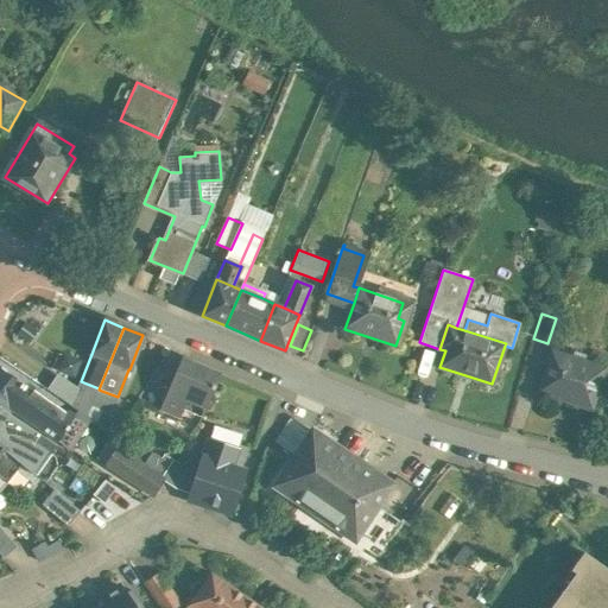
[(317,341),(312,360),(330,365),(335,346),(317,341)]
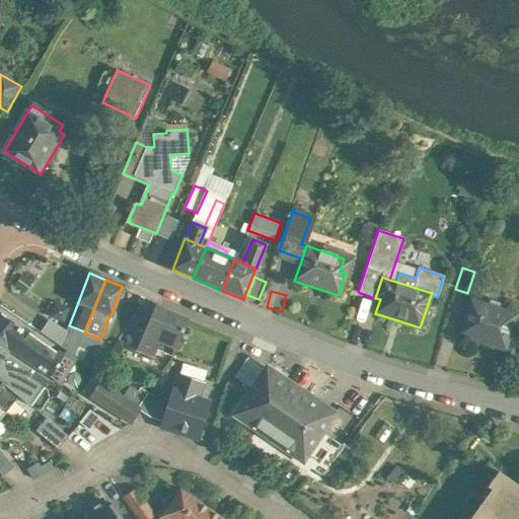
[(512,313),(471,300),(460,335),(505,350),(512,328),(507,327),(512,313)]
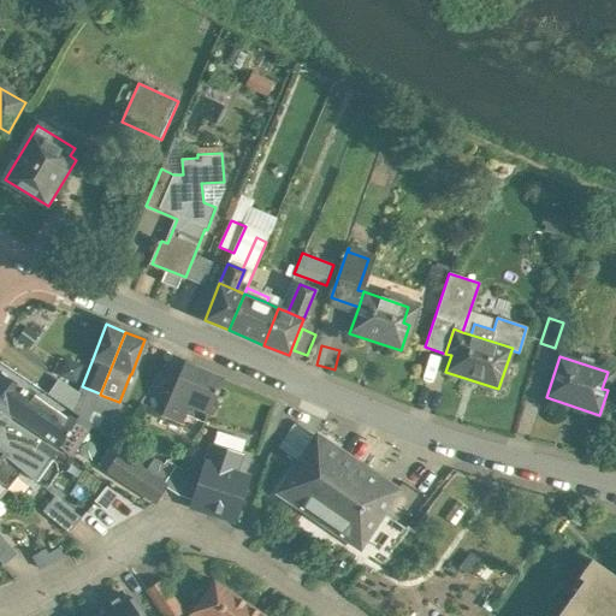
[(65,359),(58,378),(76,385),(83,366),(65,359)]
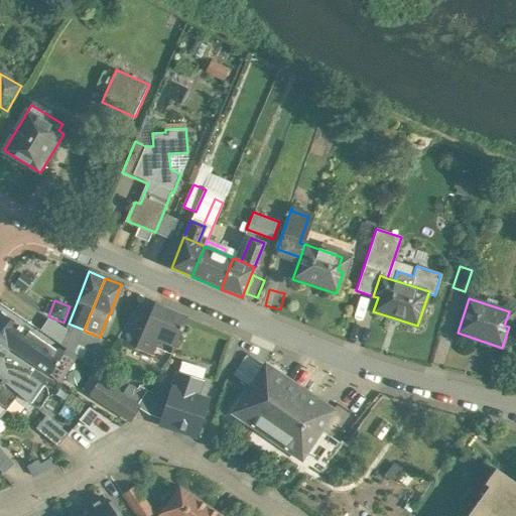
[(187,318),(153,304),(136,346),(153,354),(156,347),(172,354),(187,318)]
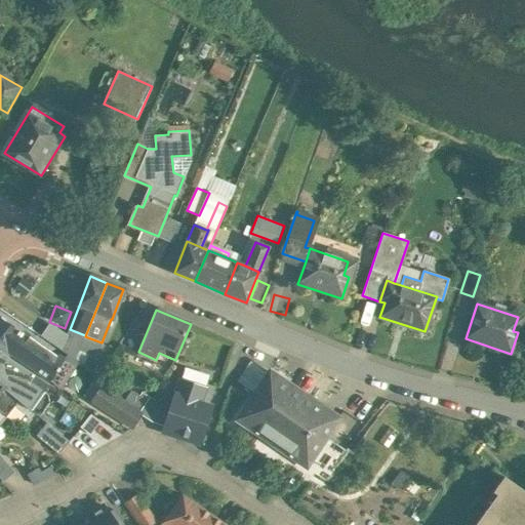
[(23,332),(21,335),(0,320),(0,342),(11,352),(9,354),(49,381),(50,380),(61,389),(78,362),(75,359),(68,355),(64,361),(23,332)]
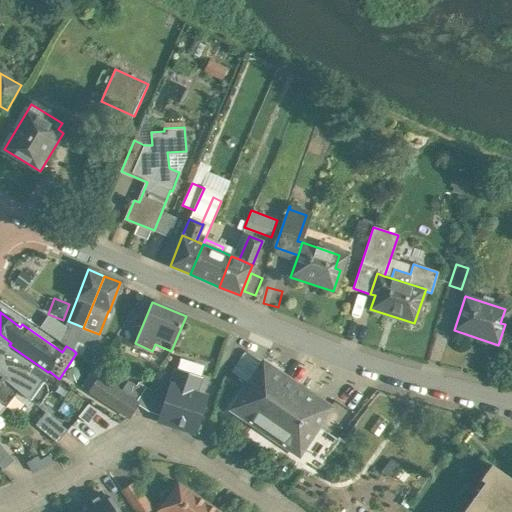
[(83,327),(68,321),(59,341),(66,346),(73,350),(83,327)]
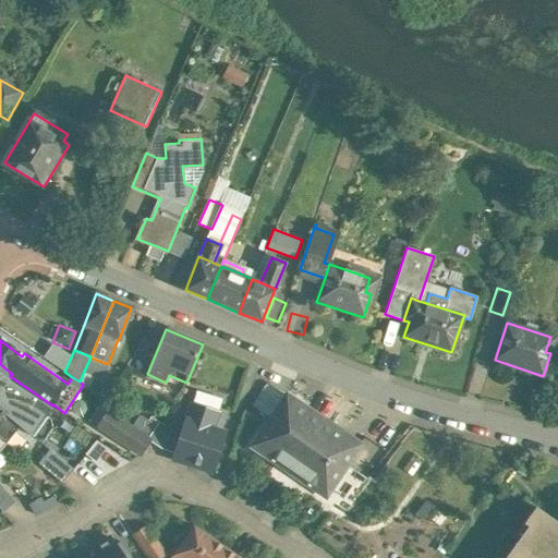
[(12,374),(0,364),(0,395),(15,405),(26,413),(37,398),(8,379),(10,376),(12,374)]
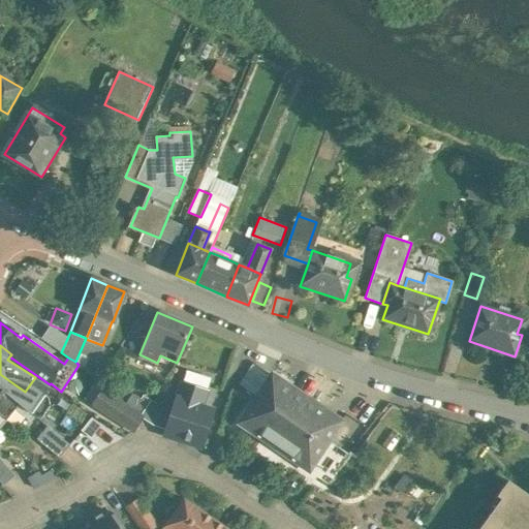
[(211,378),(186,370),(182,381),(181,381),(173,407),(174,408),(166,429),(165,433),(201,445),(212,411),(201,407),(208,390),(207,390),(211,378)]
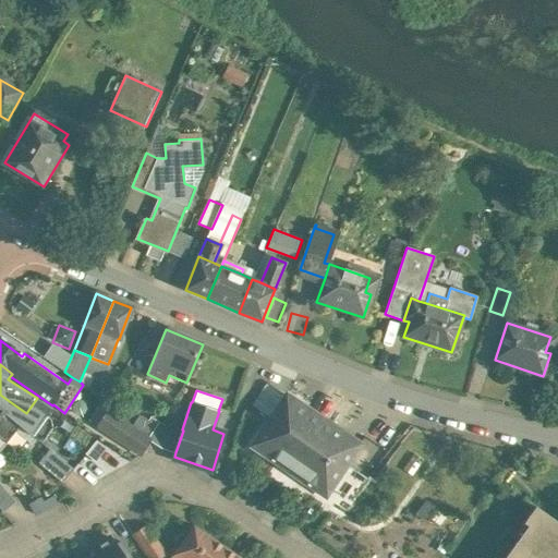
[(360,445),(287,396),(253,446),(326,495),(347,464),(360,445)]
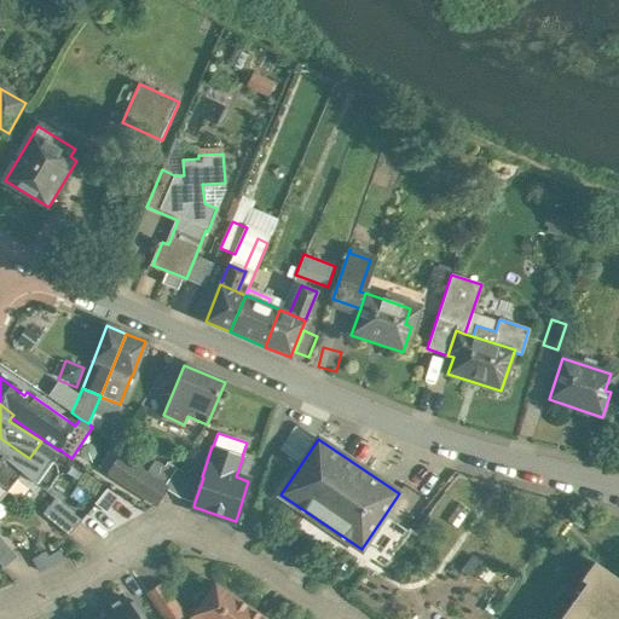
[(41,441),(29,458),(38,464),(39,461),(48,447),(41,441)]
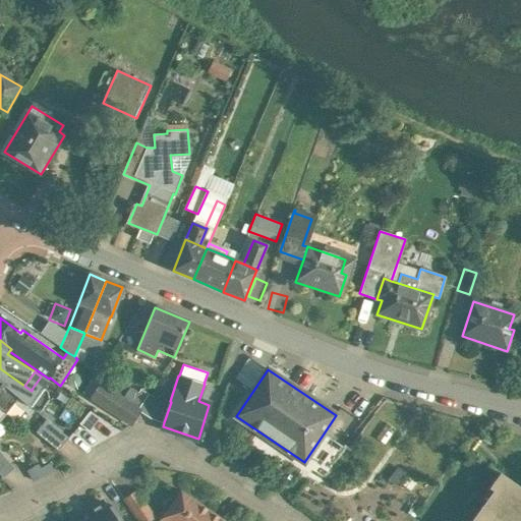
[(41,377),(33,388),(41,393),(49,382),(41,377)]
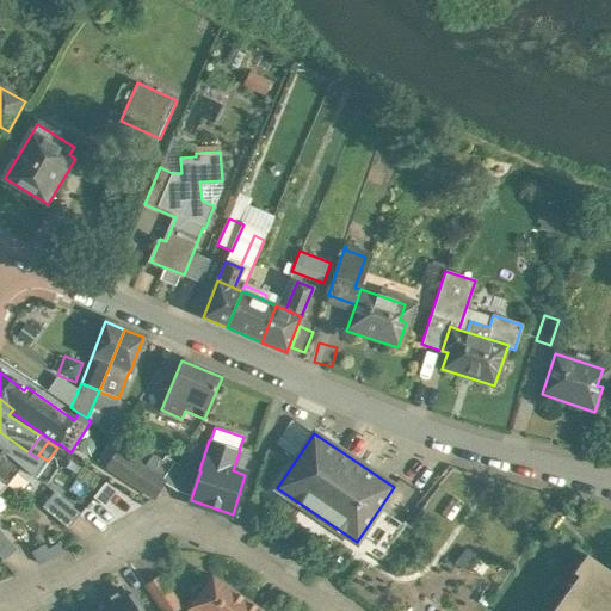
[(161,480),(109,445),(99,460),(107,466),(107,467),(154,497),(164,482),(164,481),(161,480)]
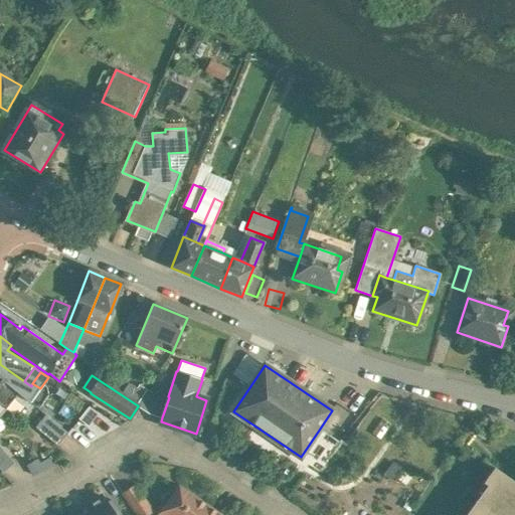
[(2,379),(0,377),(0,403),(6,409),(19,393),(2,379)]
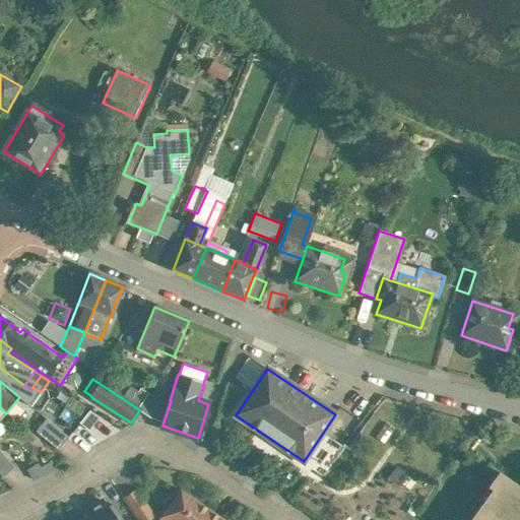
[(158,397),(147,394),(137,408),(139,409),(139,410),(146,414),(151,417),(158,397)]
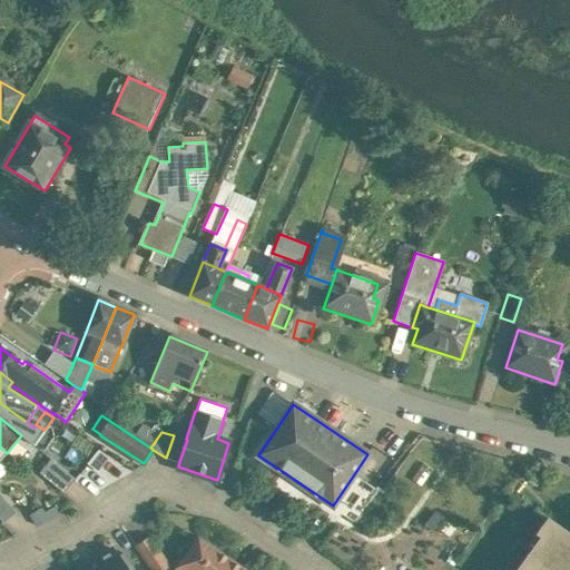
[(186,439),(174,435),(166,458),(179,462),(187,440),(186,439)]
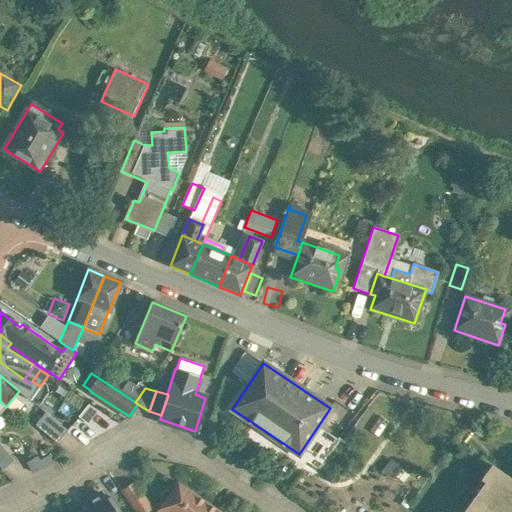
[(67,430),(46,413),(35,425),(57,443),(67,430)]
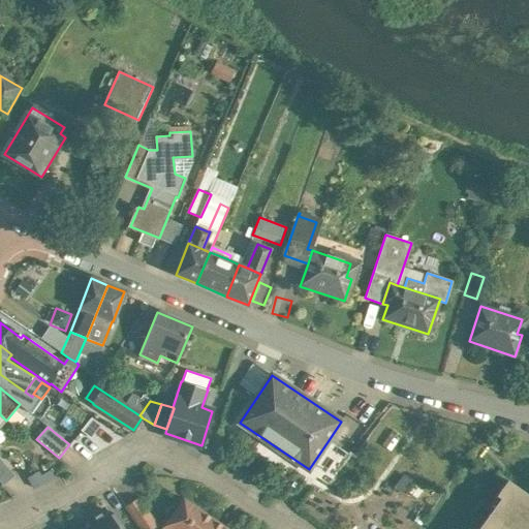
[(350,455),(329,440),(309,469),(331,484),(350,455)]
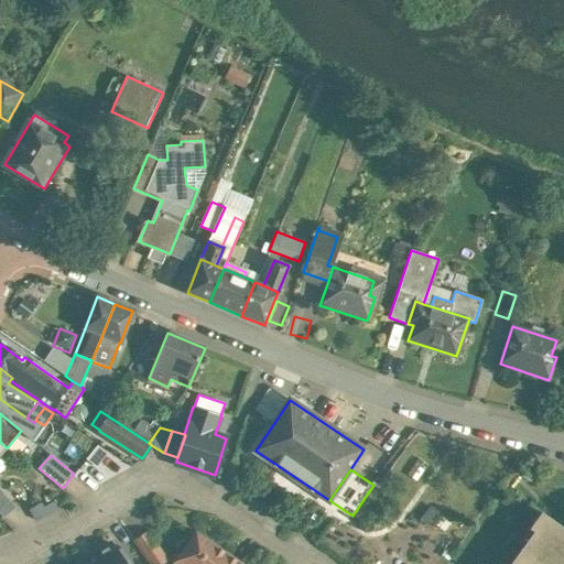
[(0,489),(0,513),(3,518),(15,508),(0,489)]
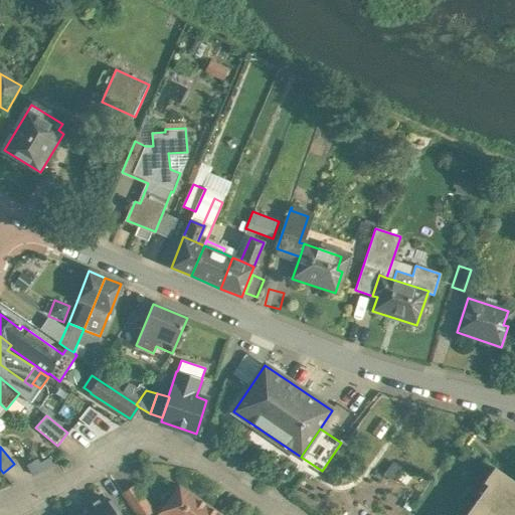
[(487,485),(467,514),(468,514),(514,514),(514,482),(494,468),(483,482),(487,485)]
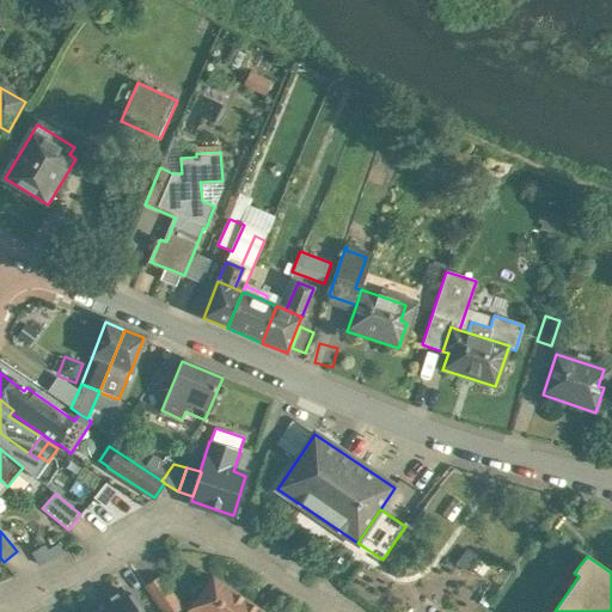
[(175,611),(182,607),(159,576),(146,586),(164,611),(175,611)]
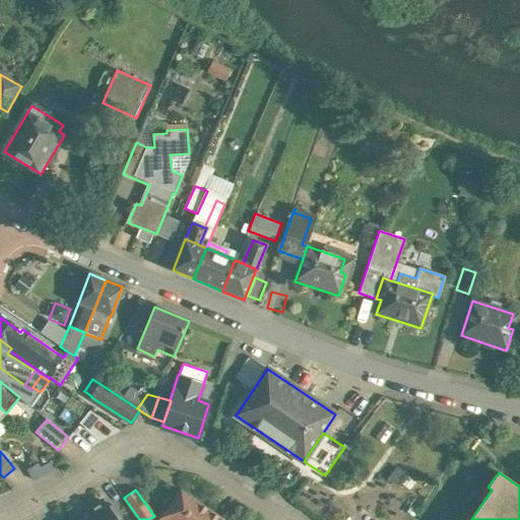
[(221,519),(180,491),(160,519),(161,519),(221,519)]
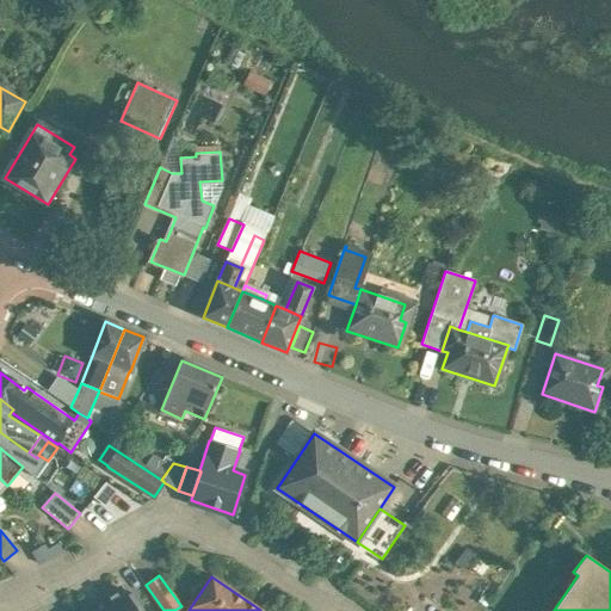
[(136,610),(122,590),(88,610),(136,610)]
